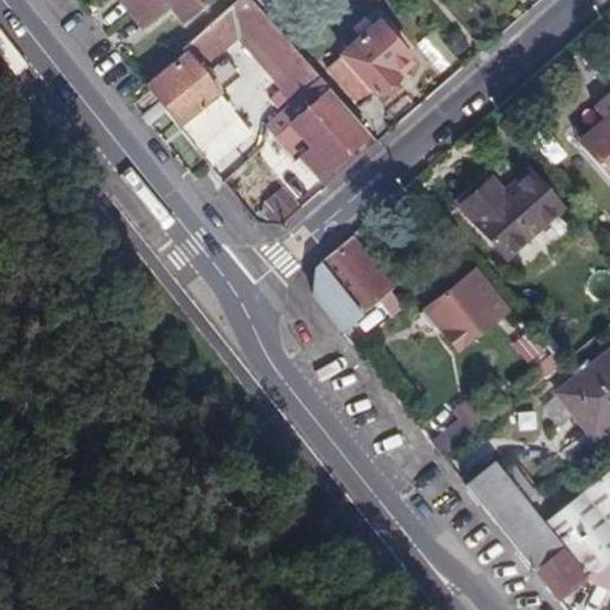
[(122,0),(121,1),(145,30),(180,1),(193,16),(212,0),(122,0)]
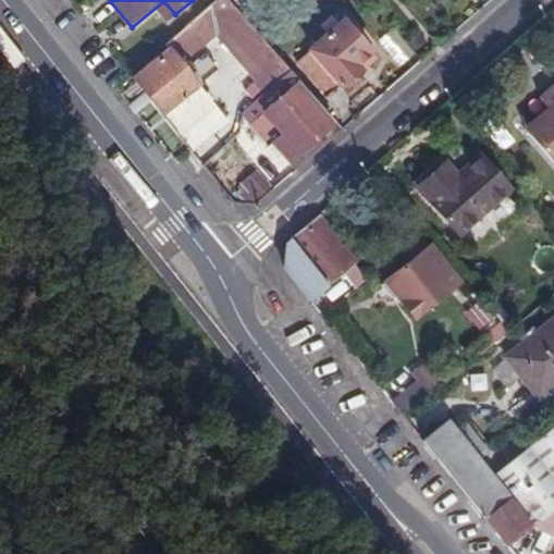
[(256,105),(270,91),(293,72),(237,9),(229,0),(218,0),(168,45),(170,48),(135,79),(193,151),(228,121),(198,84),(217,69),(204,54),(189,66),(186,62),(198,52),(199,49),(200,47),(216,35),(259,83),(247,95),(256,105)]
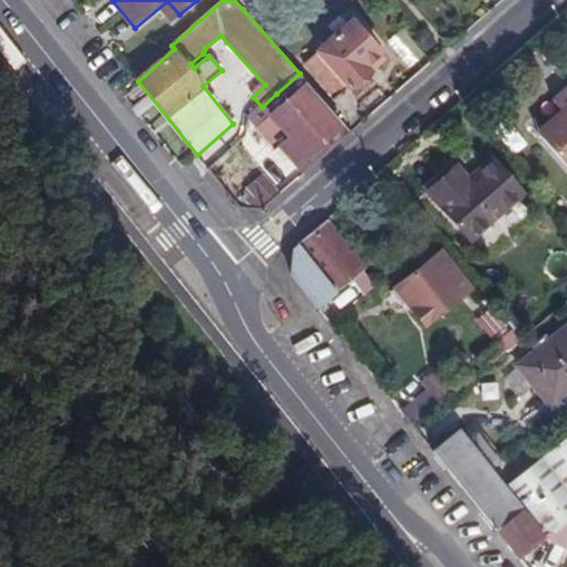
[(234,0),(243,9),(251,0),(234,0)]
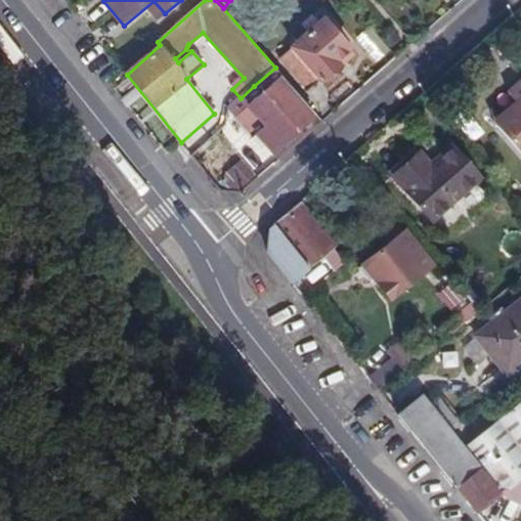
[(321,83),(354,54),(323,20),(292,48),(293,50),(283,60),(308,90),(318,81),(321,83)]
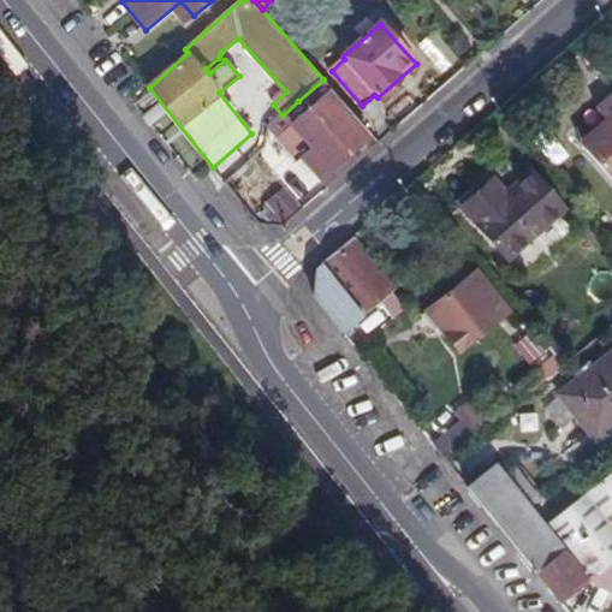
[(225,60),(239,76),(247,70),(233,53),(225,60)]
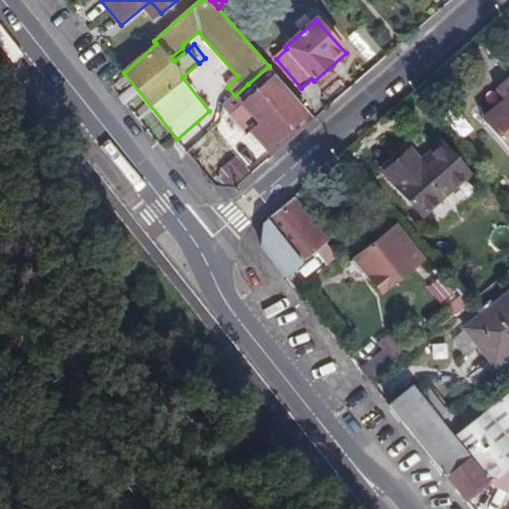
[(174,61),(187,50),(183,45),(182,48),(171,57),(174,61)]
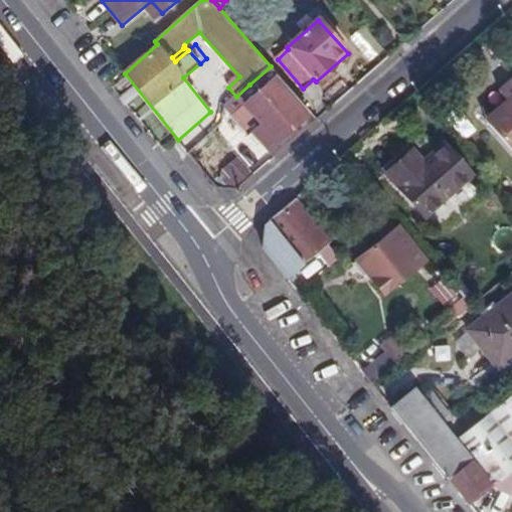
[(273,80),(279,75),(271,66),(249,84),(259,94),(246,105),(262,123),(266,127),(256,135),(268,148),(306,113),(283,88),(280,90),(273,80)]
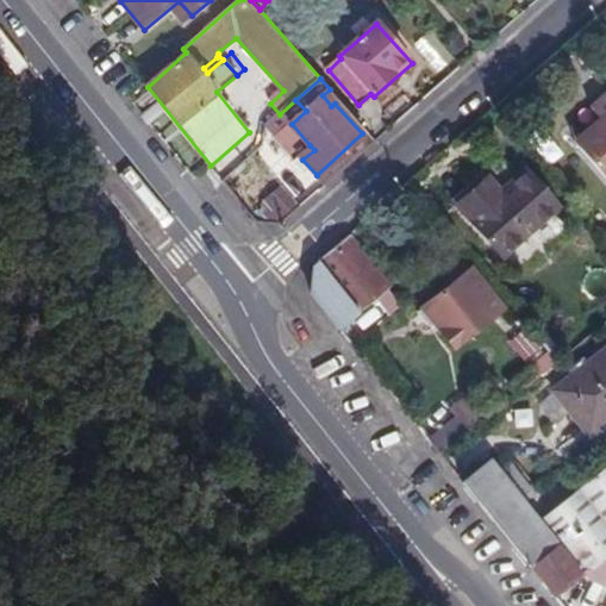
[(601,116),(575,139),(605,174),(605,91),(592,104),(601,116)]
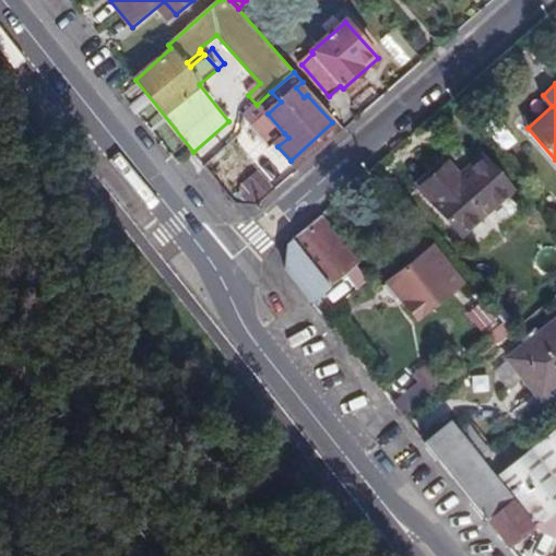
[(274,142),(284,133),(268,114),(281,102),(271,92),(257,105),(248,114),(274,142)]
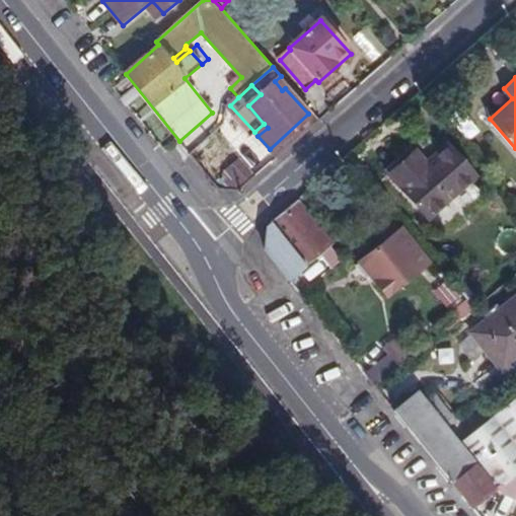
[(477,172),(451,142),(428,161),(417,149),(388,172),(428,215),(477,172)]
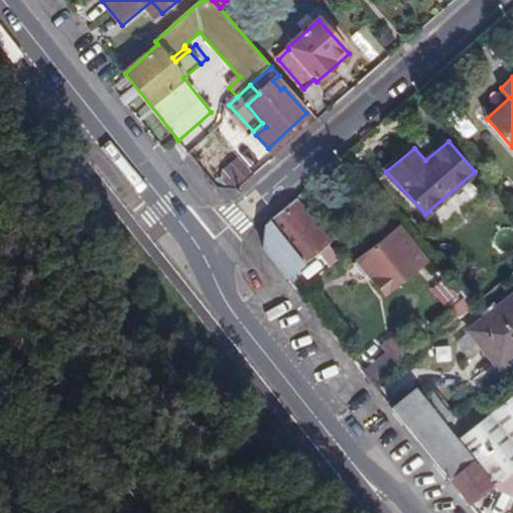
[(229,172),(239,183),(250,173),(240,162),(229,172)]
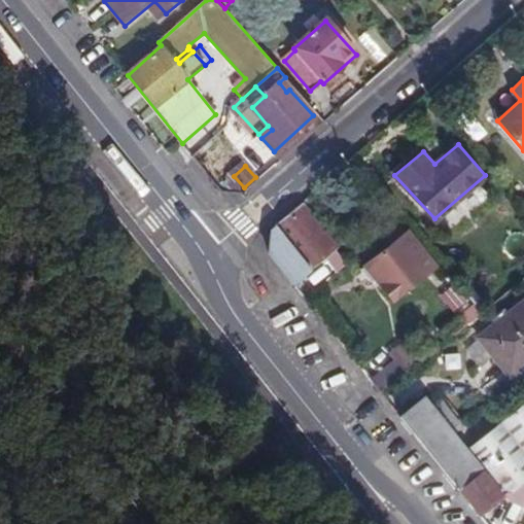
[(340,245),(303,200),(272,226),(269,251),(293,283),(340,245)]
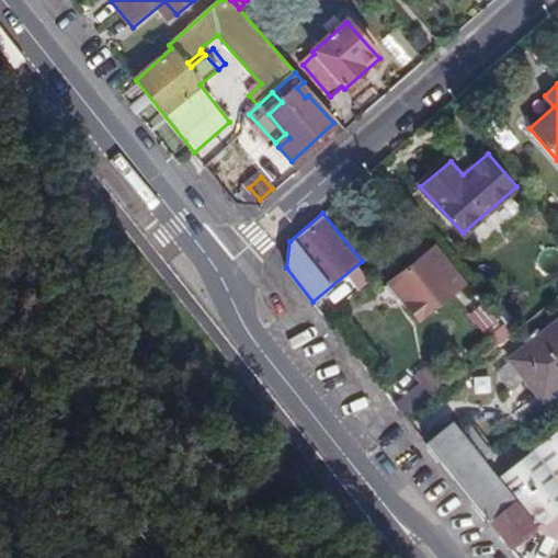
[(423,319),(466,283),(435,248),(396,282),(407,294),(403,297),(423,319)]
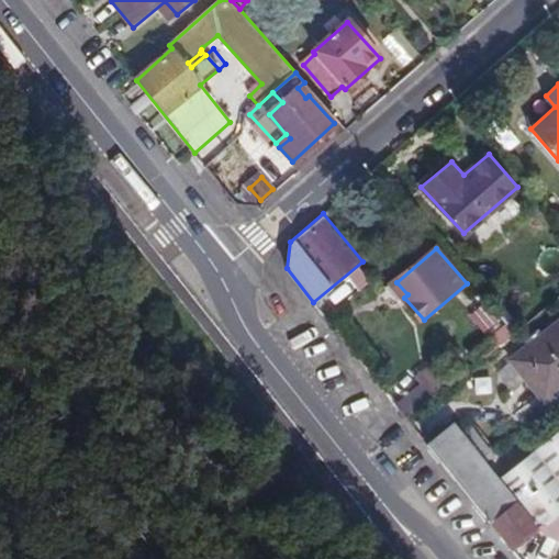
[(558,321),(512,358),(544,400),(558,388),(558,321)]
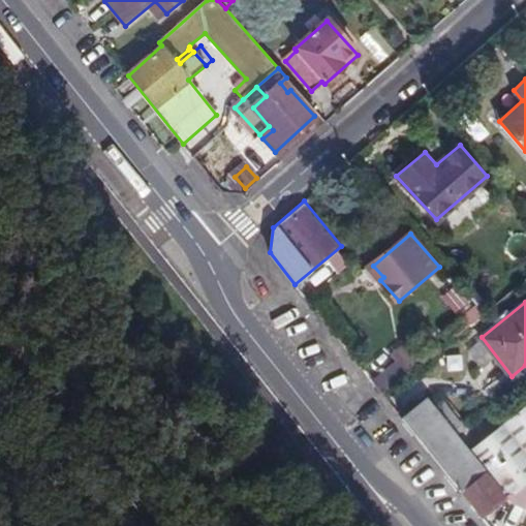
[(383,394),(415,368),(403,353),(371,378),(383,394)]
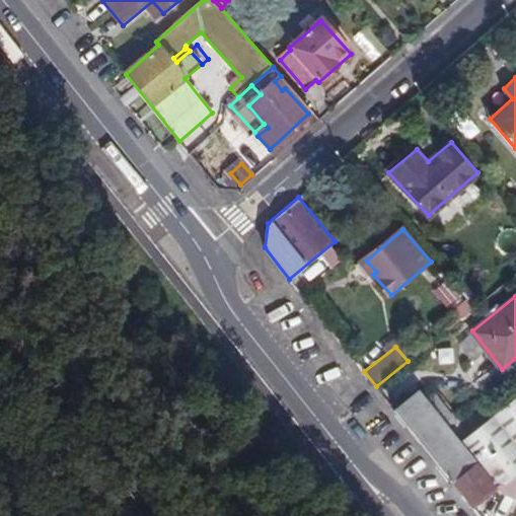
[(494,485),(515,493),(515,397),(461,442),(448,426),(456,419),(435,392),(426,398),(418,388),(393,408),(429,452),(452,481),(476,462),(494,485)]
